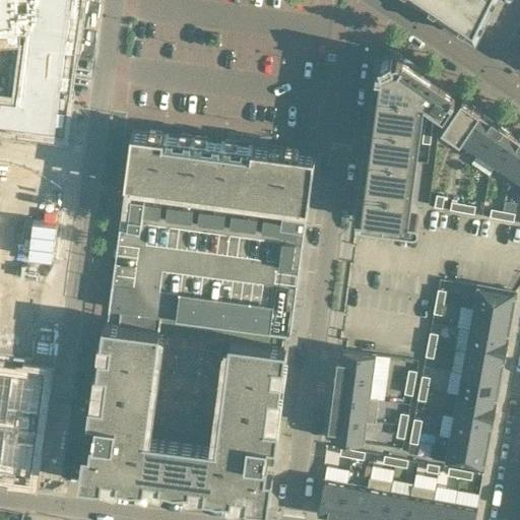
[(0,0),(0,35),(31,35),(22,104),(0,101),(0,127),(55,134),(72,0),(0,0)]
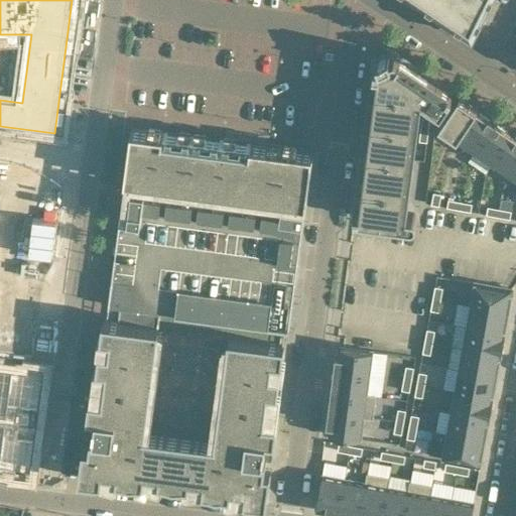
[(418,0),(473,35),(490,0),(418,0)]
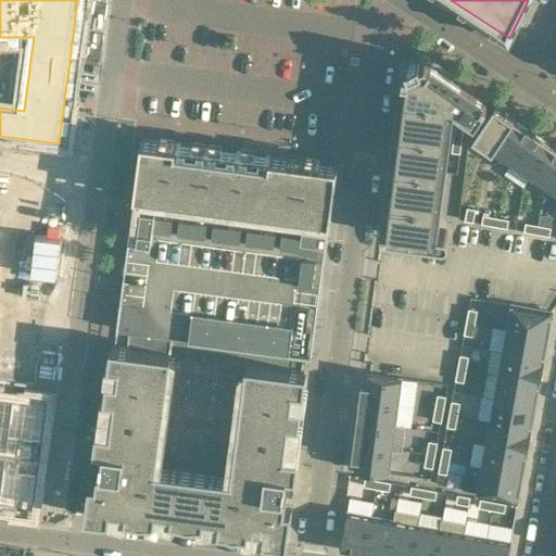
[(382,232),(430,239),(449,100),(475,117),(488,100),(421,55),(404,63),(382,232)]
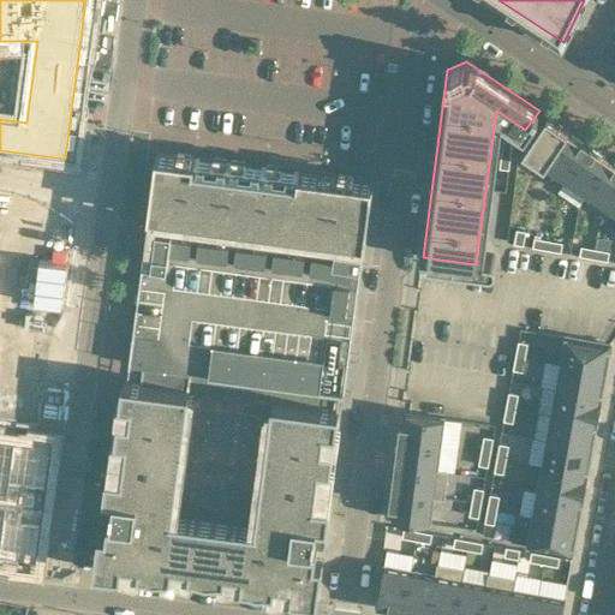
[(543,166),(567,130),(547,115),(523,151),(543,166)]
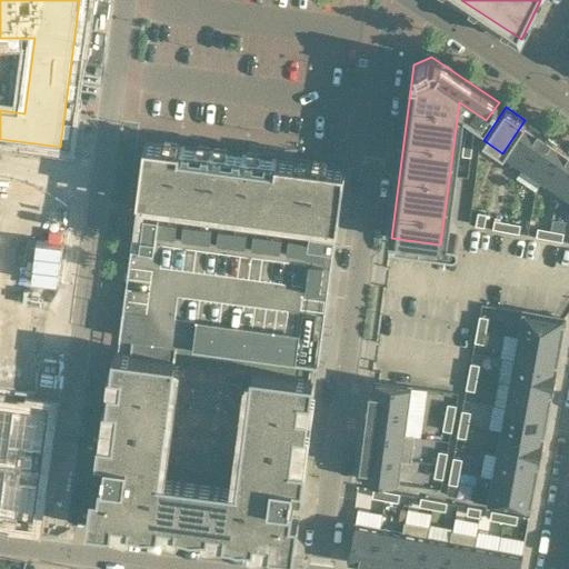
[(522,167),(543,135),(525,122),(526,120),(525,120),(502,153),(522,167)]
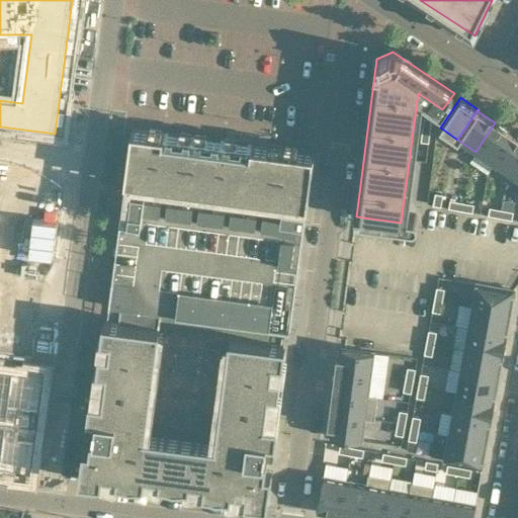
[(424,116),(423,128),(430,130),(432,117),(424,116)]
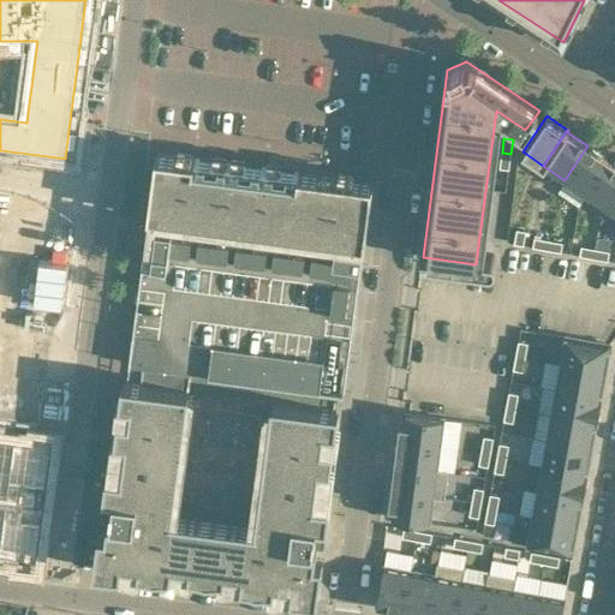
[(565,180),(586,195),(609,160),(587,145),(565,180)]
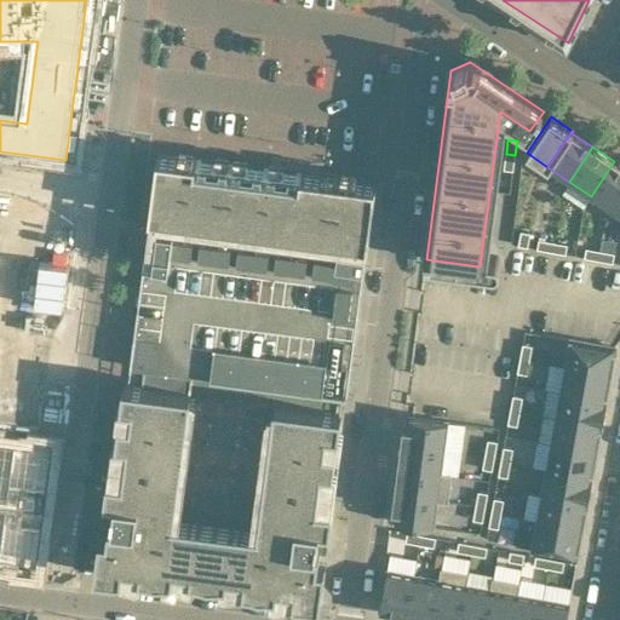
[(158,154),(130,366),(144,368),(339,394),(348,395),(375,182),(158,154)]
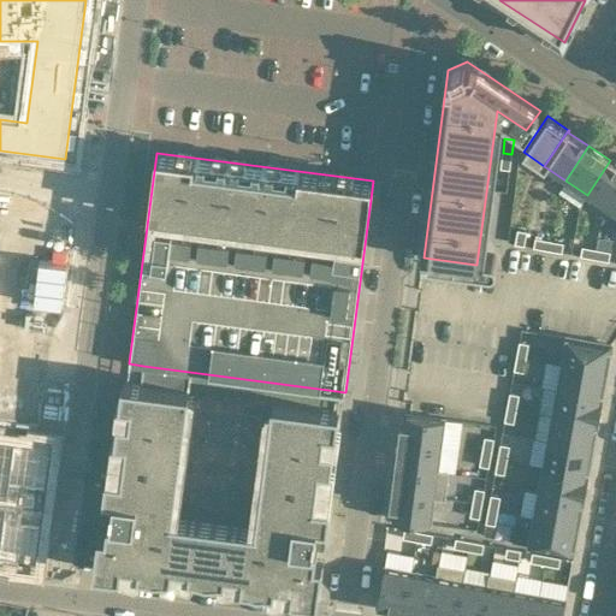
[(503,153),(501,167),(510,169),(511,154),(503,153)]
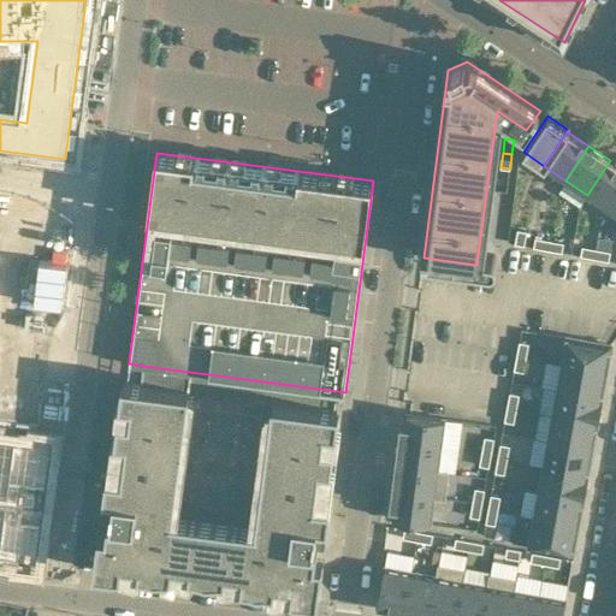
[(587,195),(609,209),(615,199),(615,164),(610,160),(587,195)]
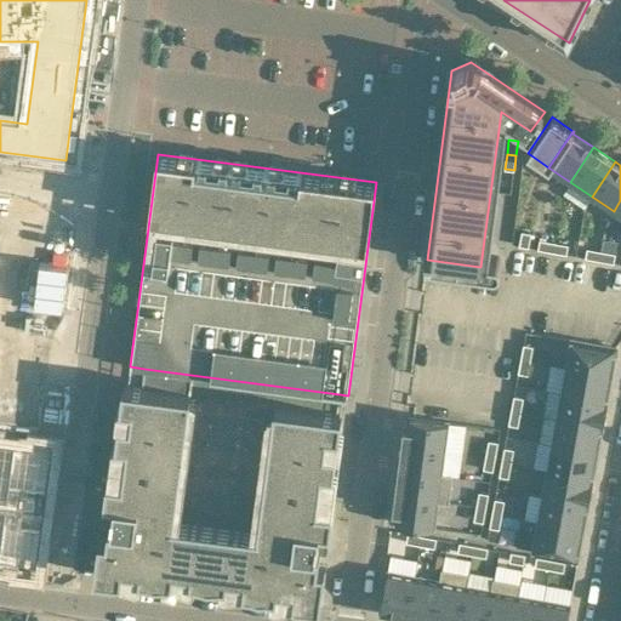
[(519,245),(529,246),(531,233),(522,231),(519,245)]
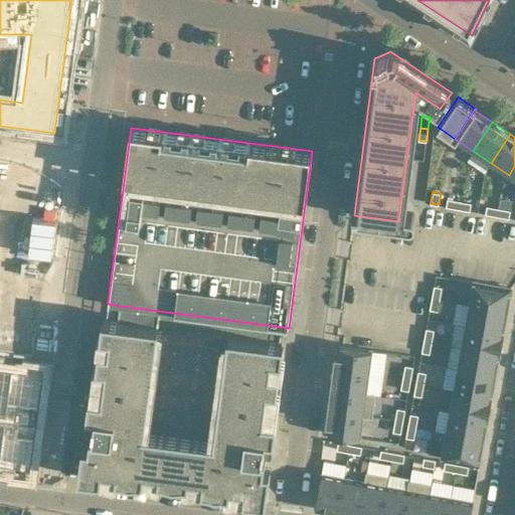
[(459,200),(448,198),(446,206),(458,208),(459,200)]
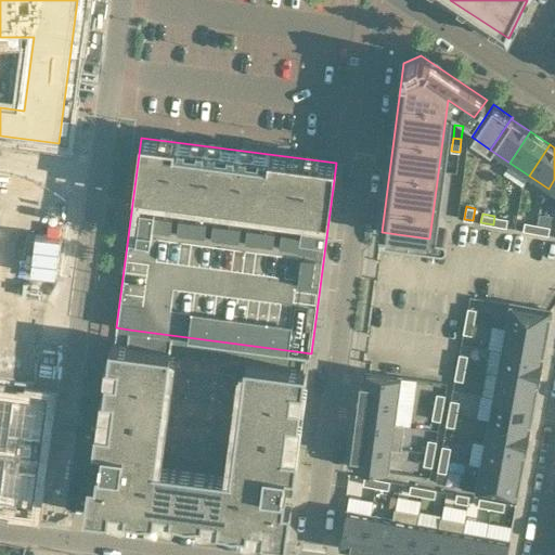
[(493,224),(506,227),(507,218),(494,216),(493,224)]
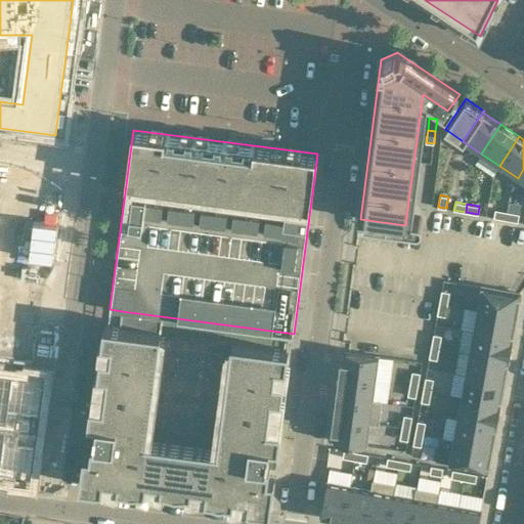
[(507,211),(495,209),(493,217),(506,219),(507,211)]
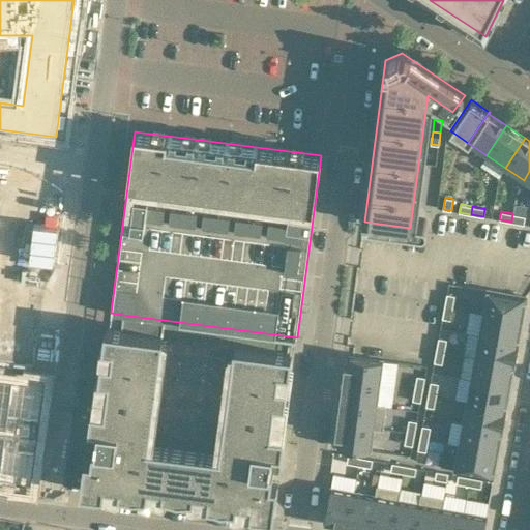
[(511,222),(524,224),(525,215),(512,213),(511,222)]
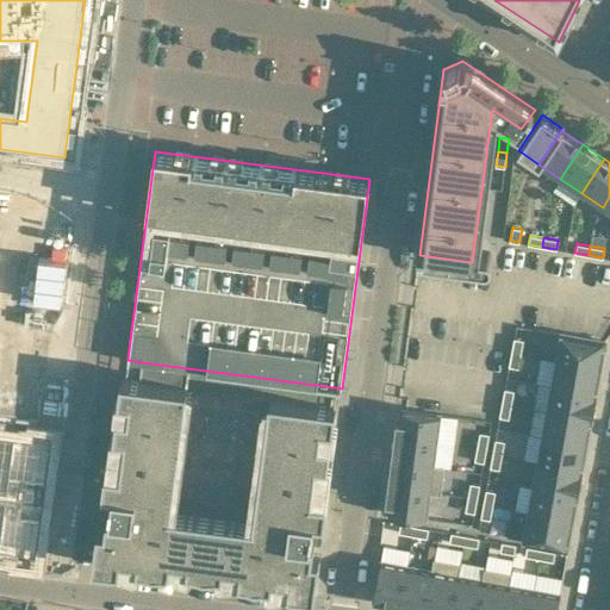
[(556,360),(598,367),(601,354),(603,355),(605,342),(562,334),(556,360)]
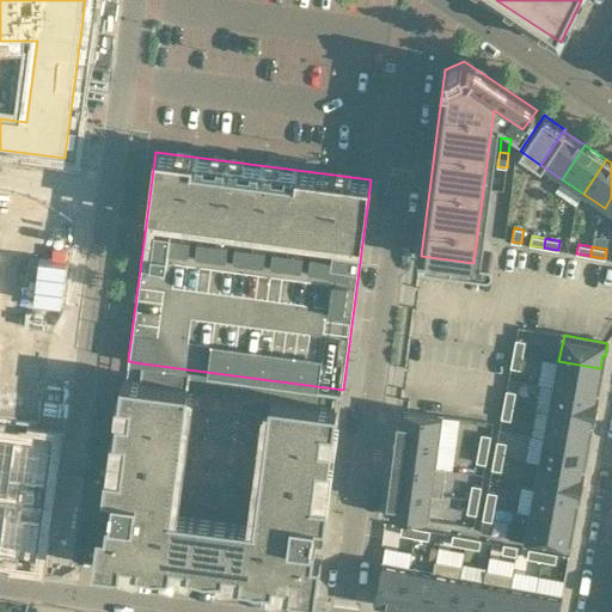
[(515,338),(513,353),(522,354),(525,341),(515,338)]
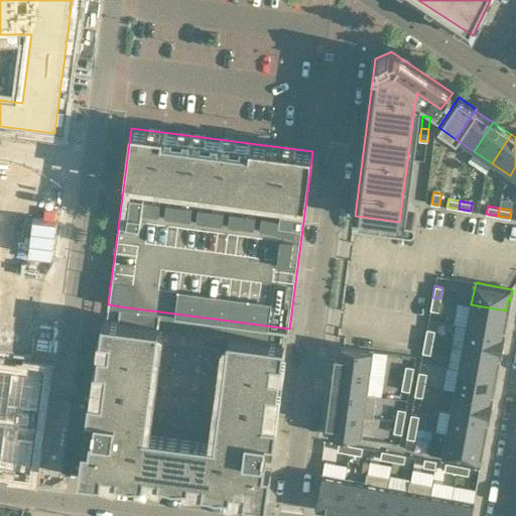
[(440,298),(432,297),(430,309),(438,310),(440,298)]
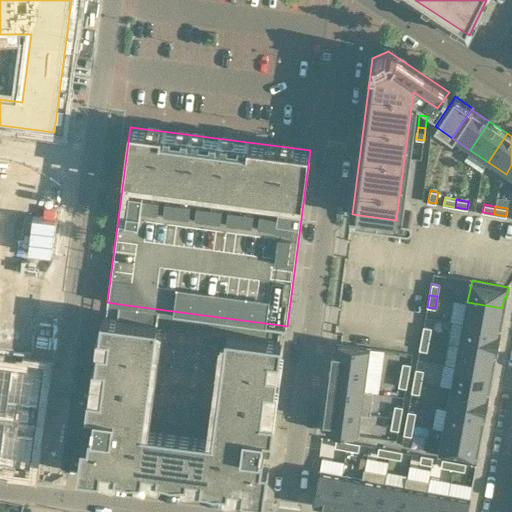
[(107,302),(104,302),(104,303),(107,303),(103,334),(101,348),(99,365),(95,395),(90,431),(89,443),(85,474),(100,476),(117,478),(117,474),(120,475),(123,475),(135,477),(143,478),(154,479),(154,475),(191,480),(190,484),(201,485),(209,486),(221,488),(224,488),(226,489),(226,493),(243,495),(258,497),(262,466),(264,454),(269,418),(273,388),(275,371),(277,357),(279,340),(278,340),(280,325),(119,304),(107,302)]
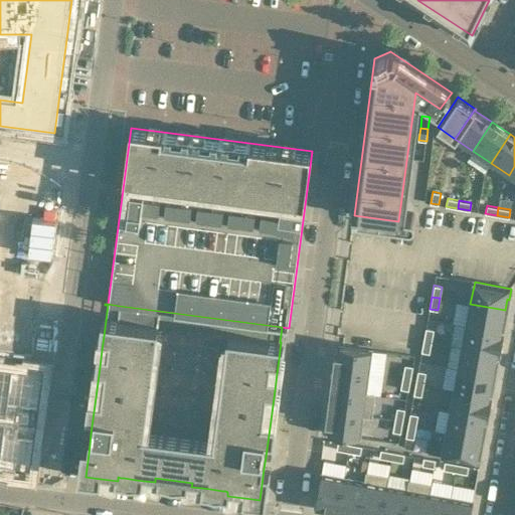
[(467,325),(504,332),(504,331),(503,331),(505,322),(503,322),(505,310),(470,304),(467,325)]
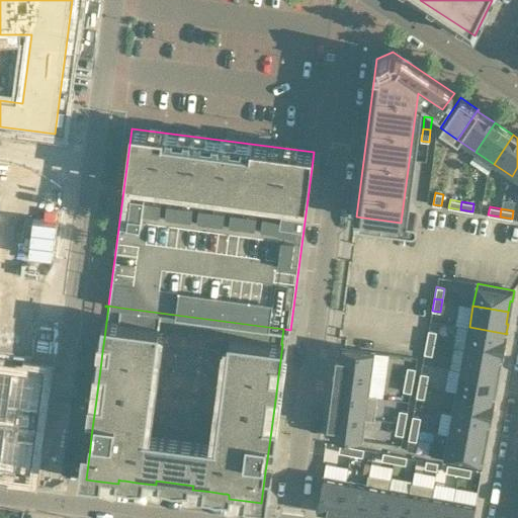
[(469,327),(465,349),(503,355),(507,334),(469,327)]
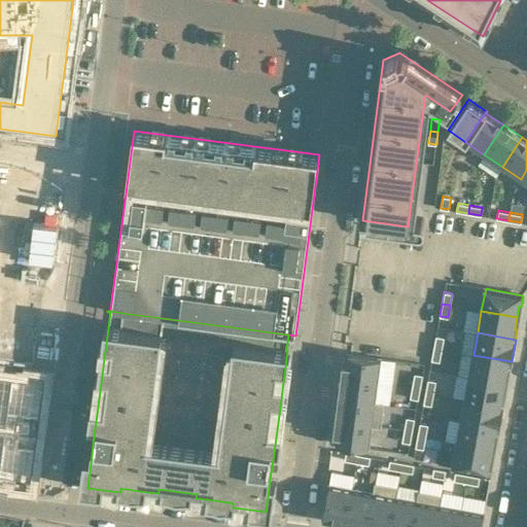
[(435,336),(433,347),(442,349),(444,337),(435,336)]
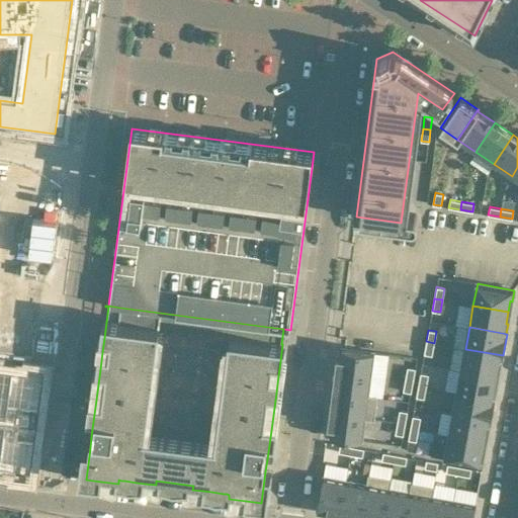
[(432,355),(434,343),(426,341),(424,353),(432,355)]
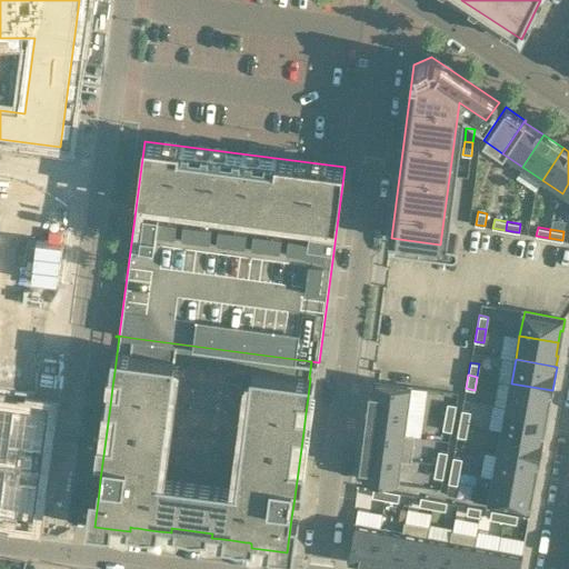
[(371,392),(369,406),(407,411),(410,387),(375,381),(373,393),(371,392)]
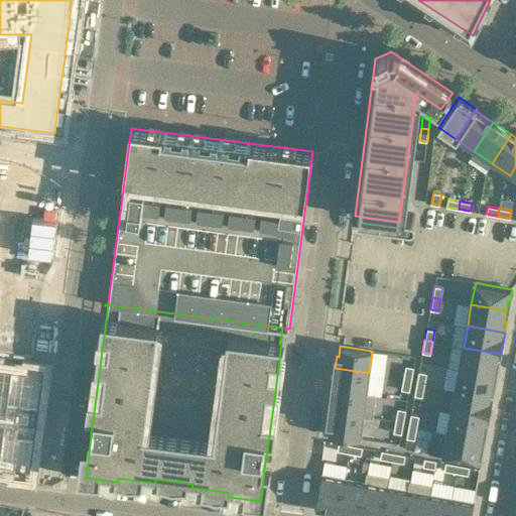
[(460,369),(495,375),(496,365),(498,365),(500,355),(501,355),(501,354),(464,348),(460,369)]
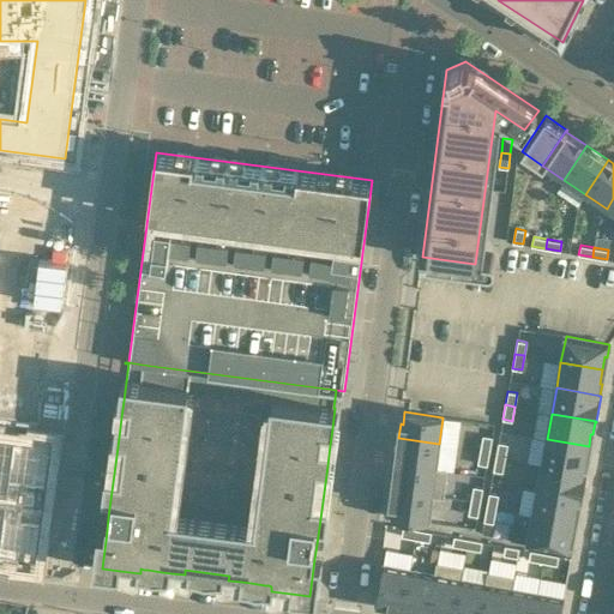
[(483,434),(480,449),(489,451),(493,437),(483,434)]
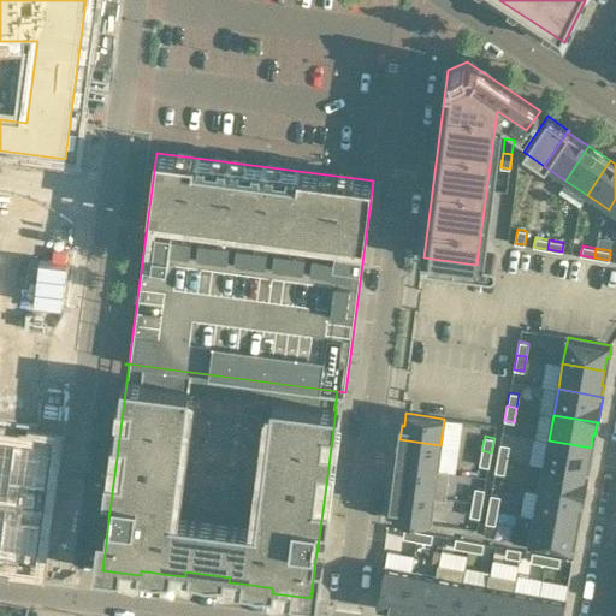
[(0,561),(36,566),(43,513),(45,513),(45,509),(42,509),(45,489),(47,489),(48,486),(47,485),(52,445),(48,445),(28,442),(0,438),(0,561)]
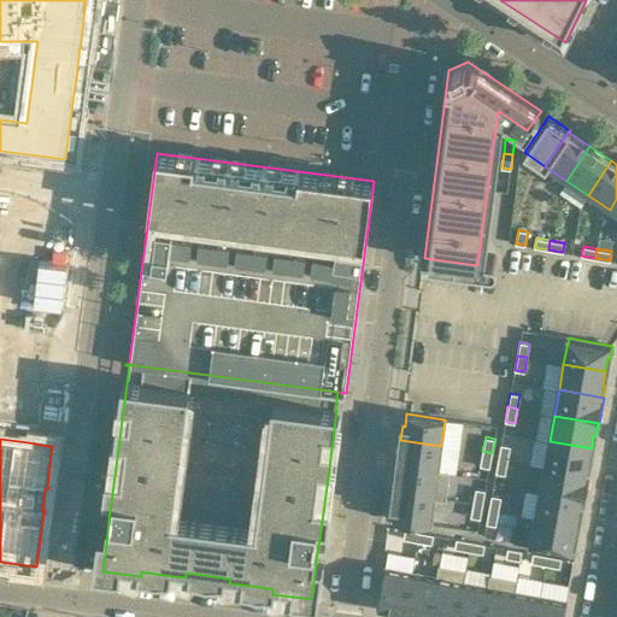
[(438,470),(441,446),(400,440),(399,453),(397,453),(395,465),(450,472),(438,470)]
